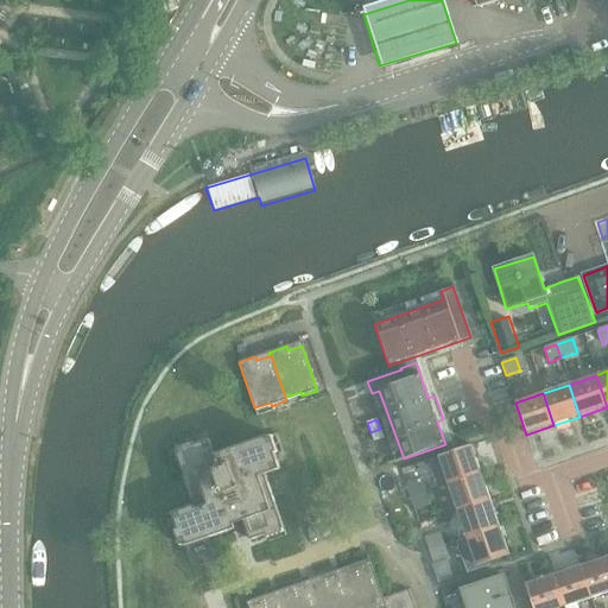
[(380,429),(371,432),(374,442),(384,438),(380,429)]
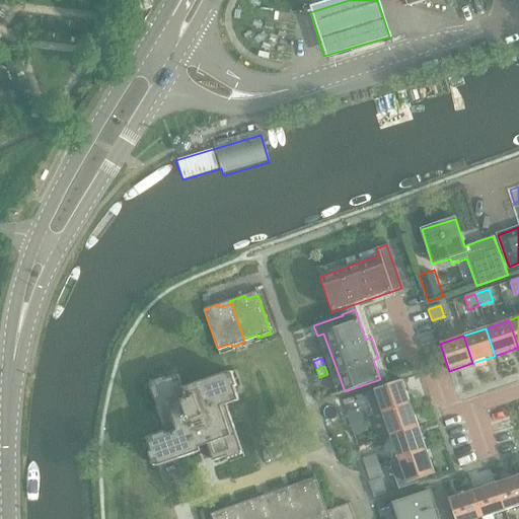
[(226,405),(238,401),(229,373),(182,389),(177,376),(150,385),(165,432),(148,438),(158,466),(210,449),(214,461),(241,452),(226,405)]
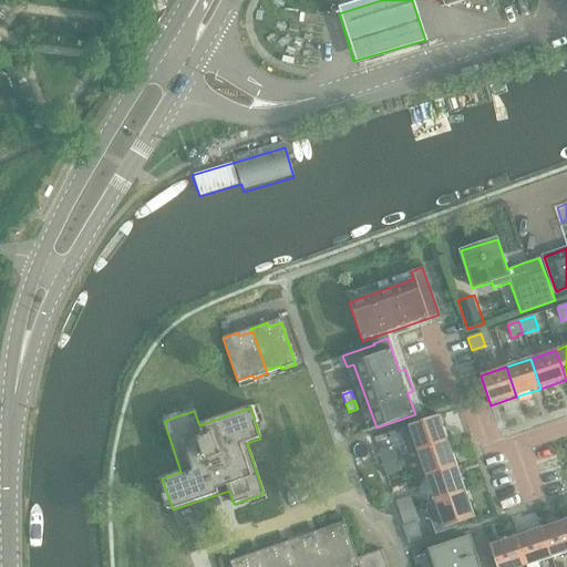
[(410,426),(419,453),(449,442),(440,416),(410,426)]
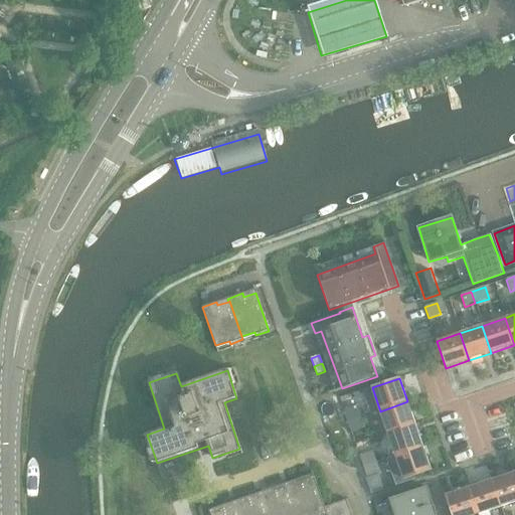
[(380,411),(388,434),(415,424),(407,401),(380,411)]
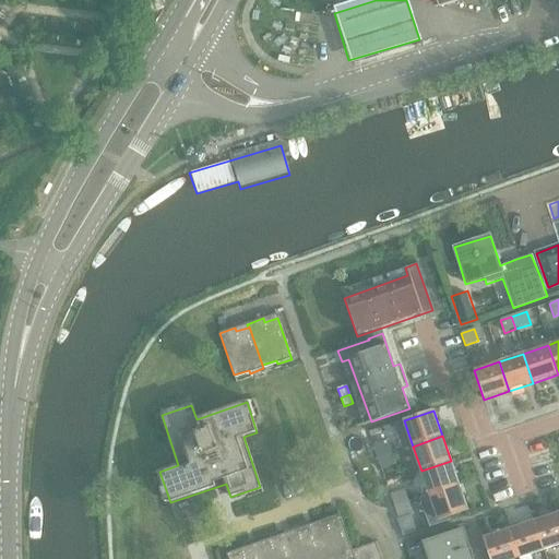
[(372,444),(378,459),(391,454),(387,440),(372,444)]
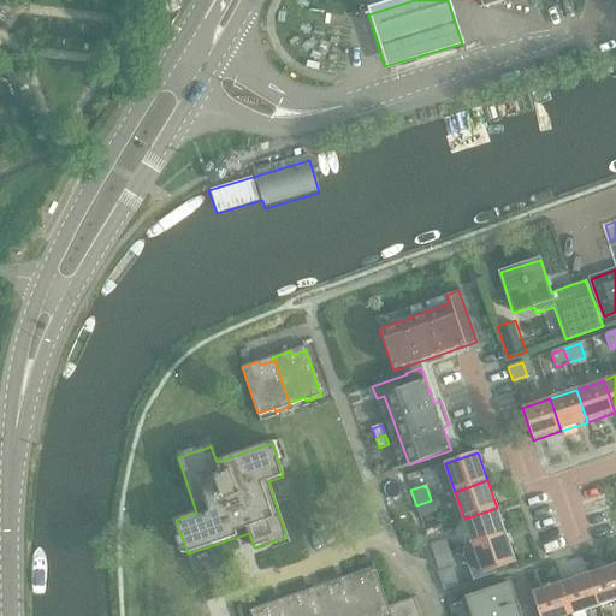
[(436,513),(431,501),(416,505),(420,519),(436,513)]
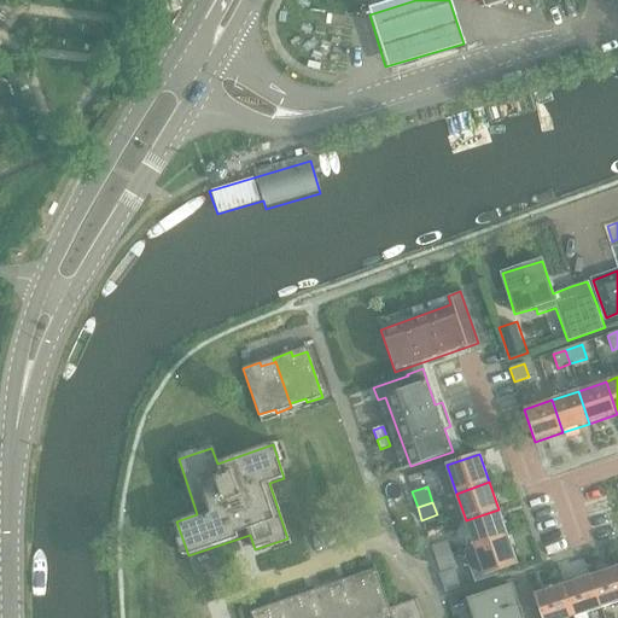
[(466,520),(476,548),(508,537),(499,509),(466,520)]
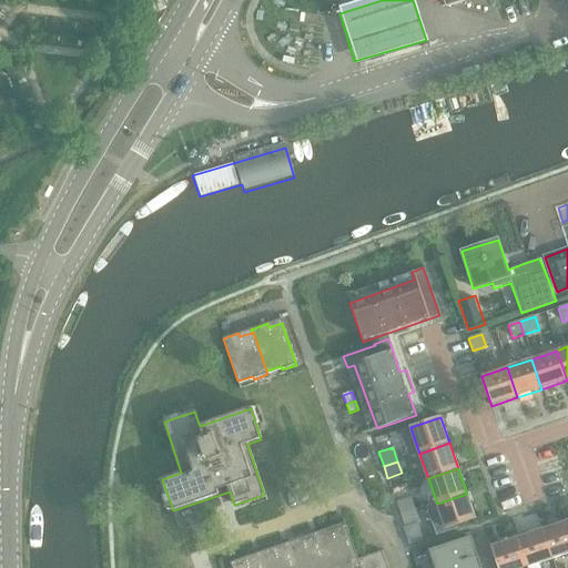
[(467,494),(437,504),(426,507),(436,536),(457,529),(456,526),(476,519),(467,494)]
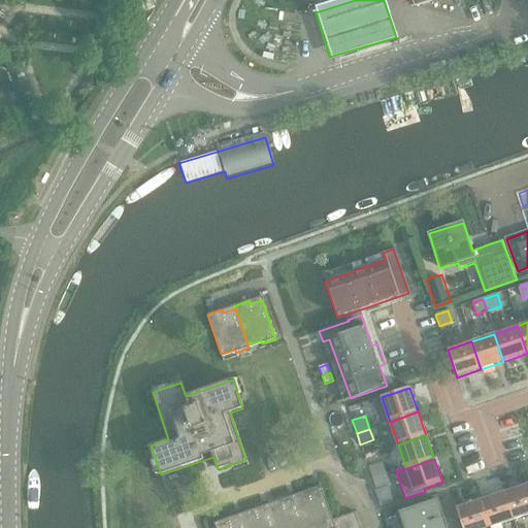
[(368,468),(372,480),(386,475),(382,463),(368,468)]
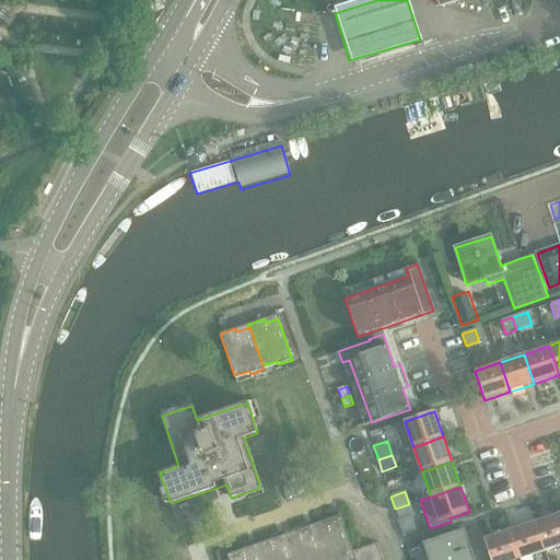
[(413,516),(409,504),(395,509),(399,521),(413,516)]
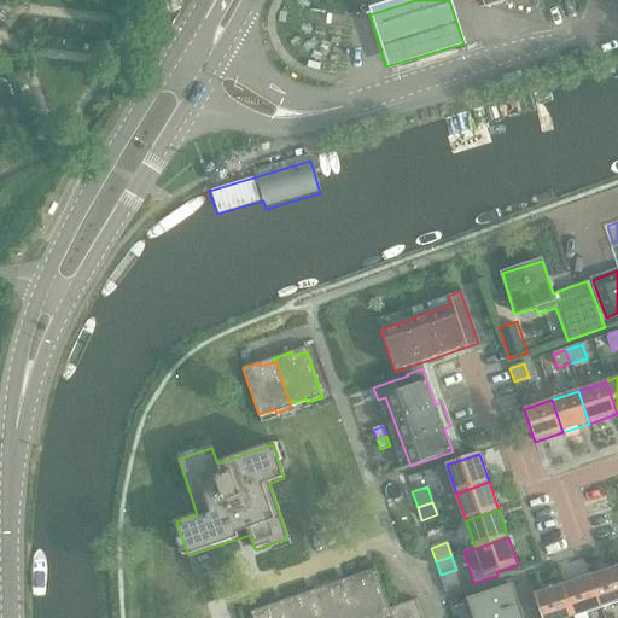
[(617,565),(592,575),(602,608),(617,602),(617,565)]
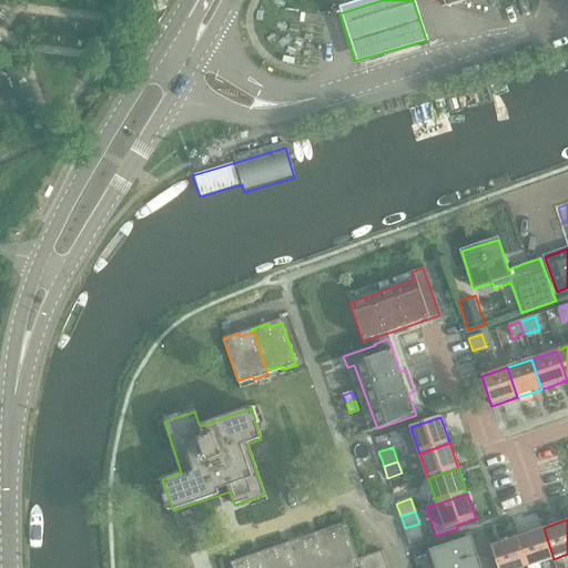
[(386,567),(382,551),(357,559),(346,526),(333,530),(333,527),(315,533),(316,536),(317,536),(327,567),(386,567)]
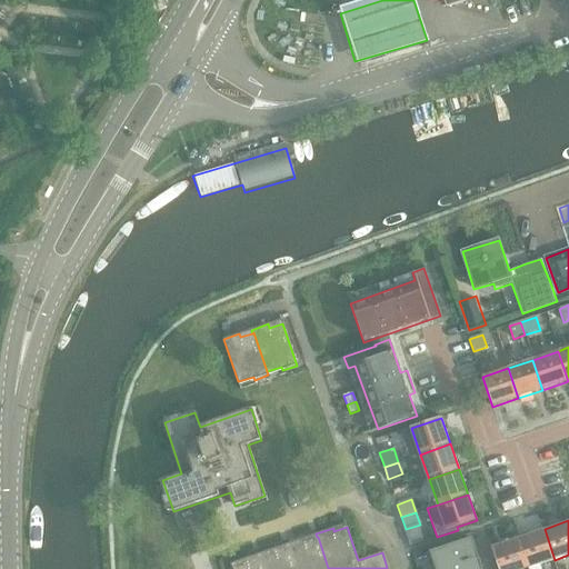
[(545,529),(518,538),(529,568),(541,568),(540,565),(555,560),(545,529)]
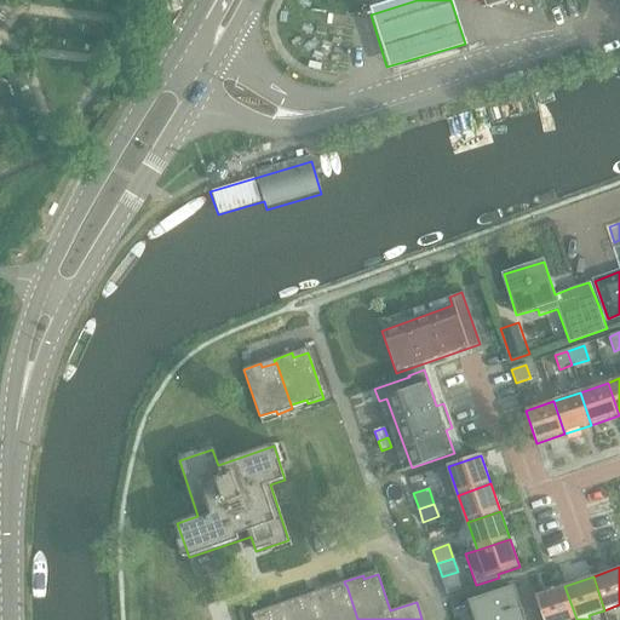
[(313,592),(314,596),(315,596),(322,619),(357,619),(346,585),(345,585),(333,590),(332,586),(313,592)]
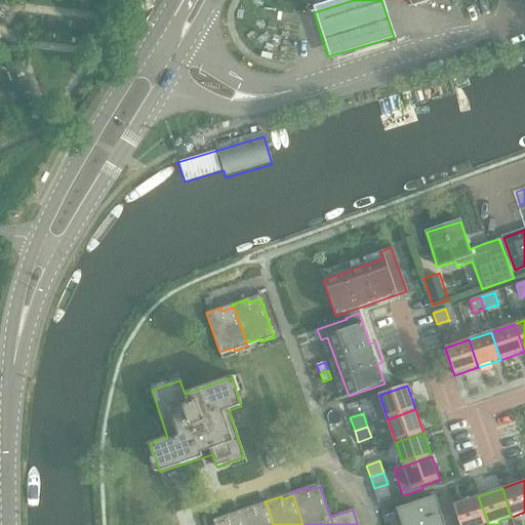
[(393,511),(398,524),(443,524),(434,496),(393,511)]
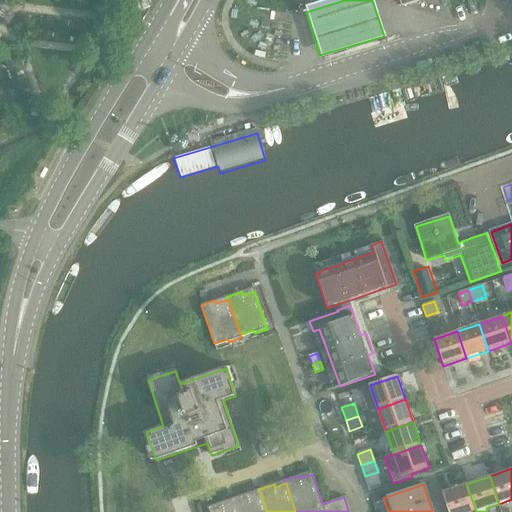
[(449,511),(474,511),(476,511),(466,484),(443,492),(449,511)]
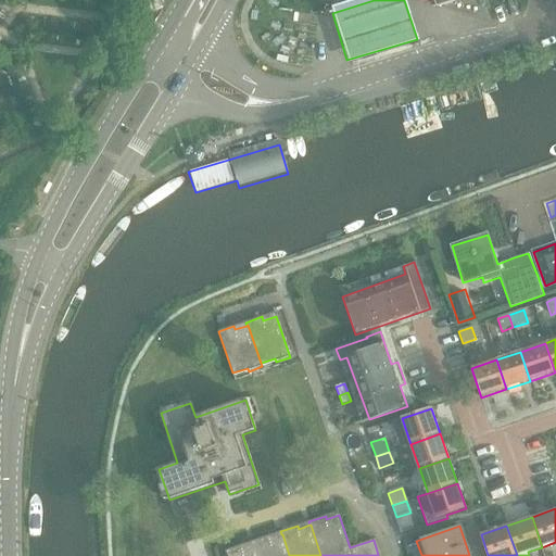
[(253,541),(254,543),(258,555),(289,555),(282,534),(281,534),(270,538),(269,535),(253,541)]
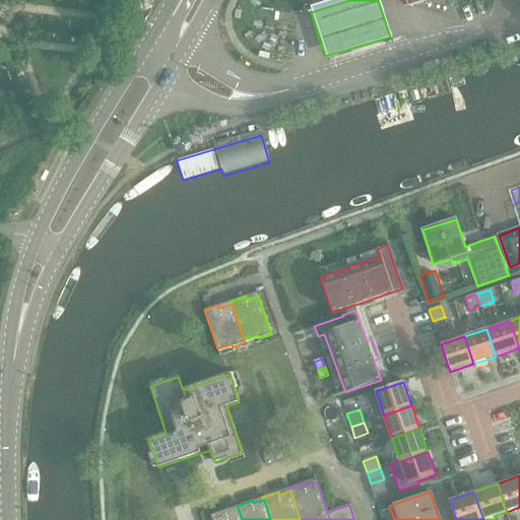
[(242,519),(238,508),(226,512),(225,509),(210,514),(211,519),(242,519)]
